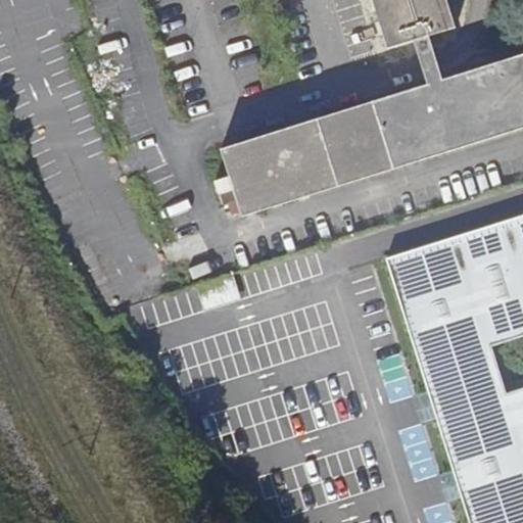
[(457,24),(448,0),(374,0),(388,45),(414,38),(430,32),(457,24)]
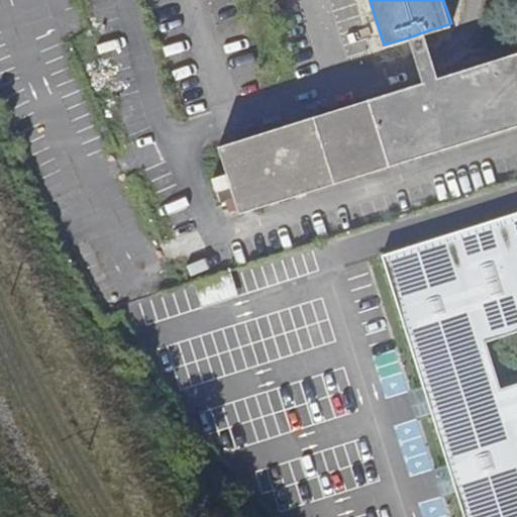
[(409,37),(423,83),(440,78),(425,31),(409,37)]
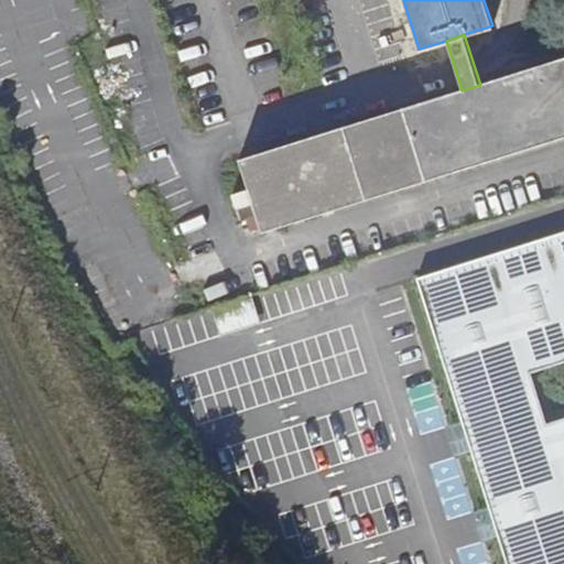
[(563,57),(480,85),(462,90),(240,159),(262,232),(563,137),(563,57)]
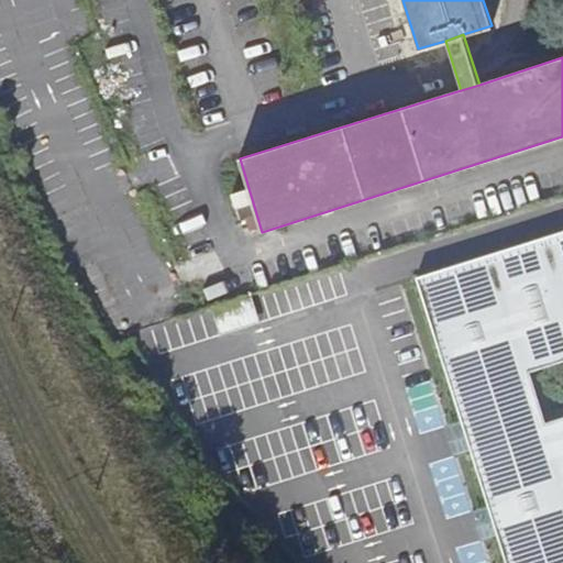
[(510,562),(562,562),(562,228),(508,247),(412,280),(461,420),(471,449),(510,562)]
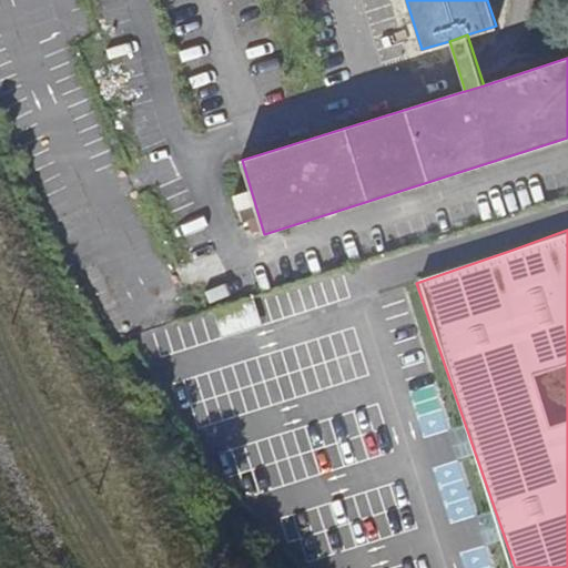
[(475,453),(465,424),(459,426),(462,435),(456,437),(460,449),(466,447),(468,455),(475,453)]
